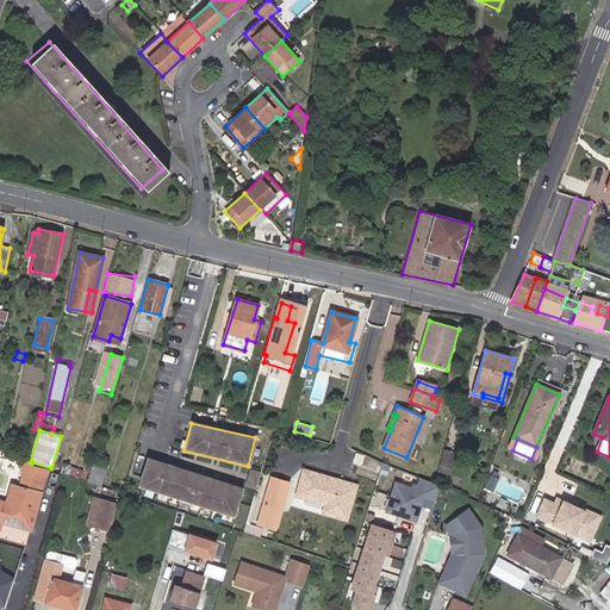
[(444,449),(437,471),(449,474),(456,453),(444,449)]
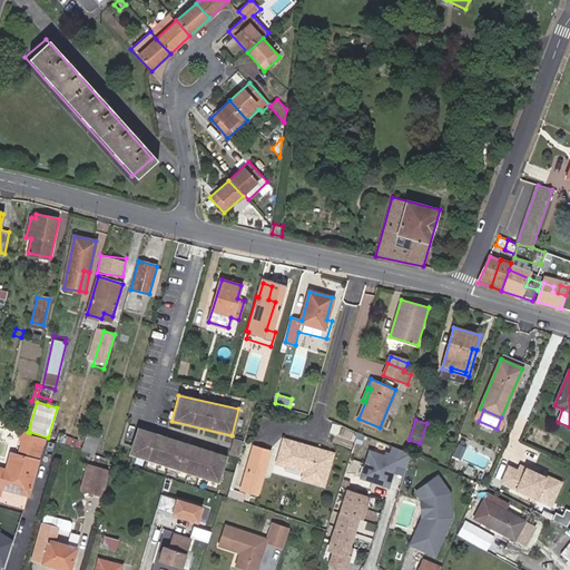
[(137,428),(128,454),(218,483),(227,458),(137,428)]
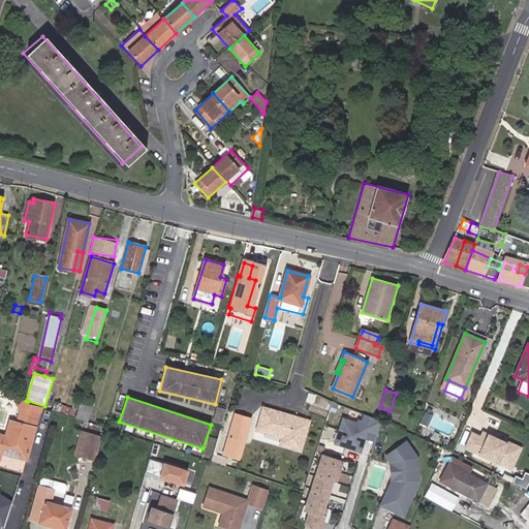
[(28,401),(26,401),(21,399),(19,398),(17,408),(19,409),(16,422),(10,421),(6,436),(6,437),(18,440),(27,404),(28,401)]
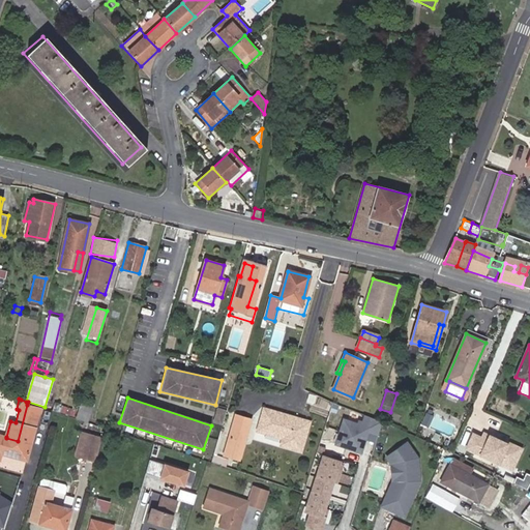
[(76,417),(89,422),(94,403),(81,400),(78,410),(76,417)]
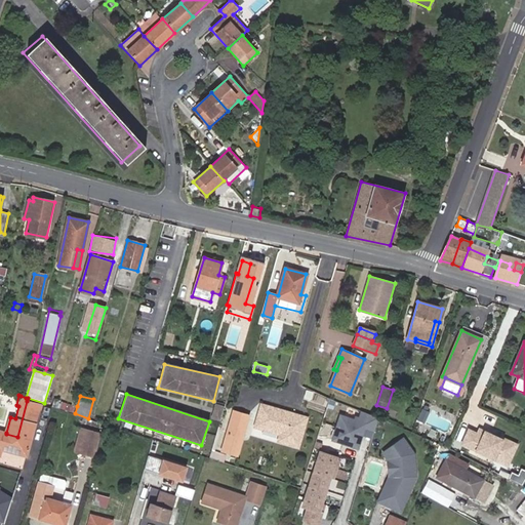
[(75,413),(77,406),(54,399),(52,406),(75,413)]
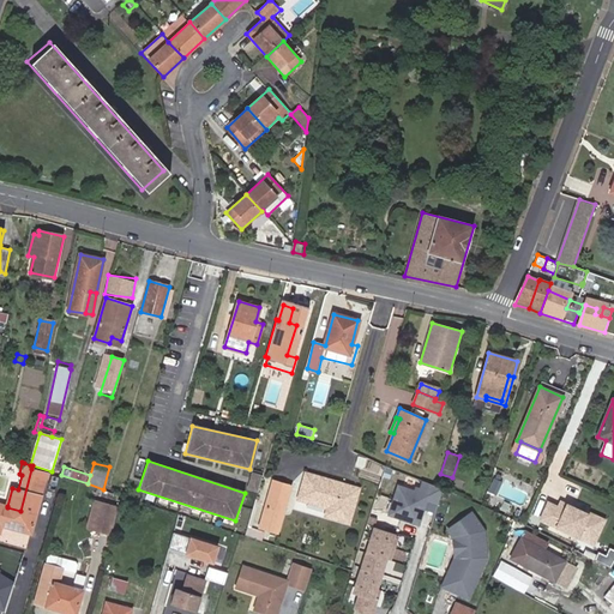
[(47,473),(31,469),(20,511),(7,507),(7,506),(0,504),(0,529),(1,524),(31,533),(47,473)]
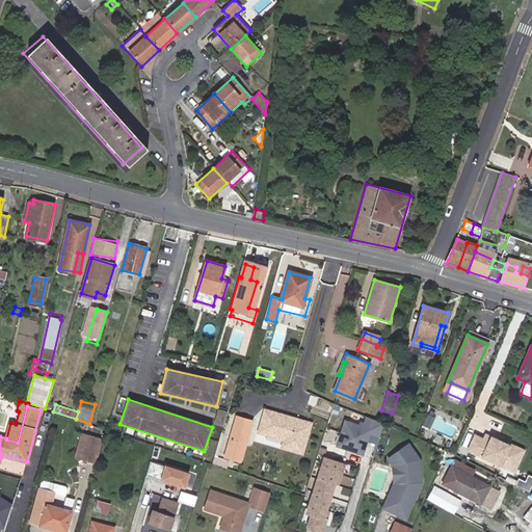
[(312,424),(265,411),(259,434),(285,441),(283,448),(303,453),(312,424)]
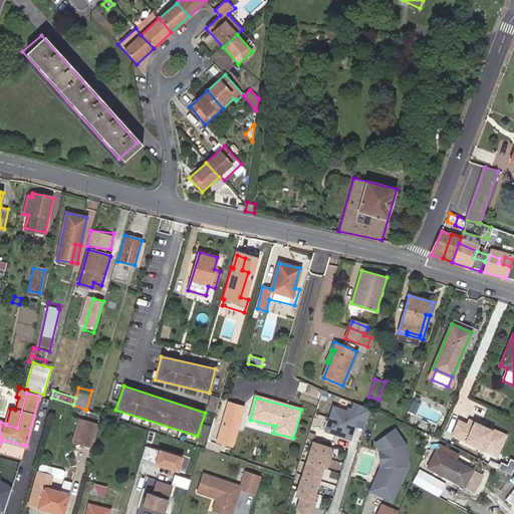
[(218,404),(210,401),(206,414),(214,417),(218,404)]
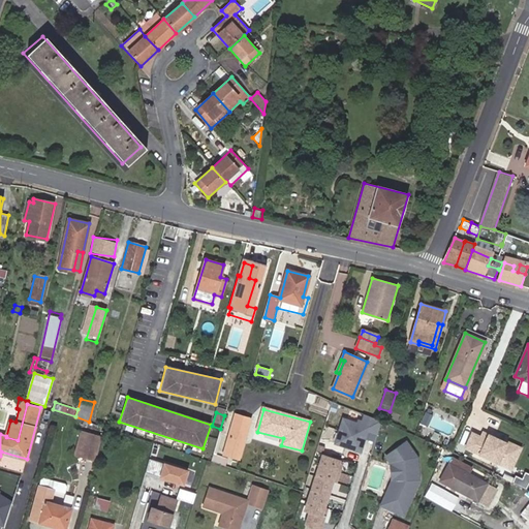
[(240,458),(250,418),(235,414),(224,453),(240,458)]
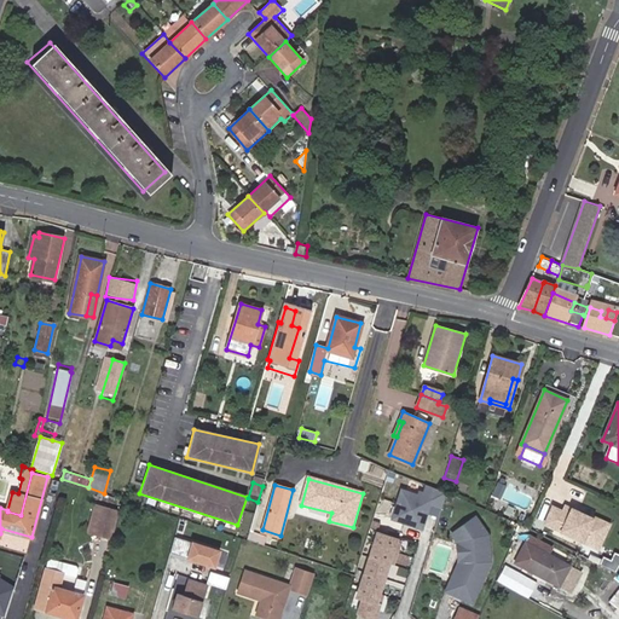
[(447,492),(424,485),(421,496),(400,489),(391,520),(423,530),(428,514),(439,518),(447,492)]
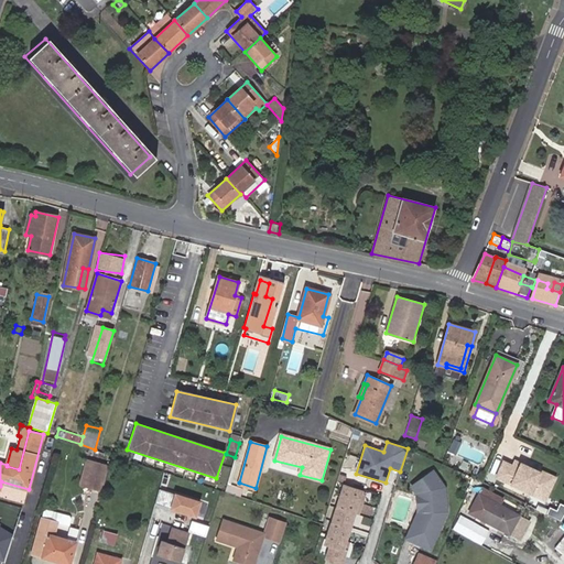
[(235,459),(225,491),(240,497),(242,489),(230,485),(237,461),(235,459)]
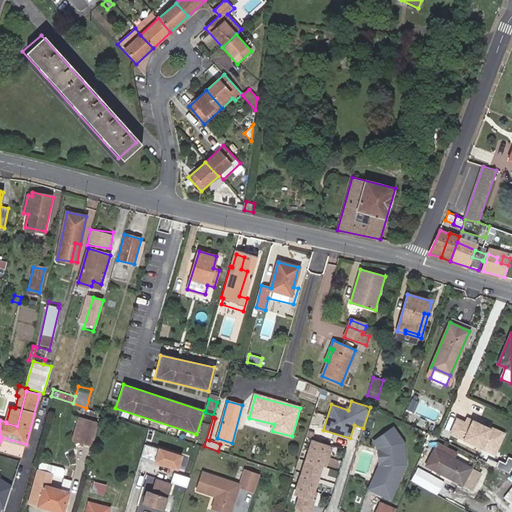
[(467,421),(457,417),(449,433),(497,455),(506,434),(469,417),(467,421)]
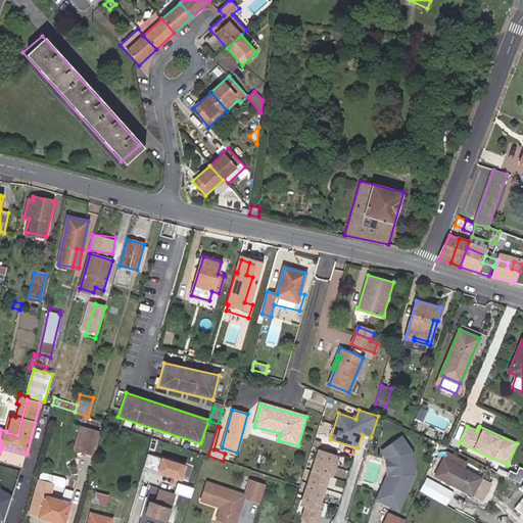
[(74,449),(78,450),(84,428),(80,427),(74,449)]
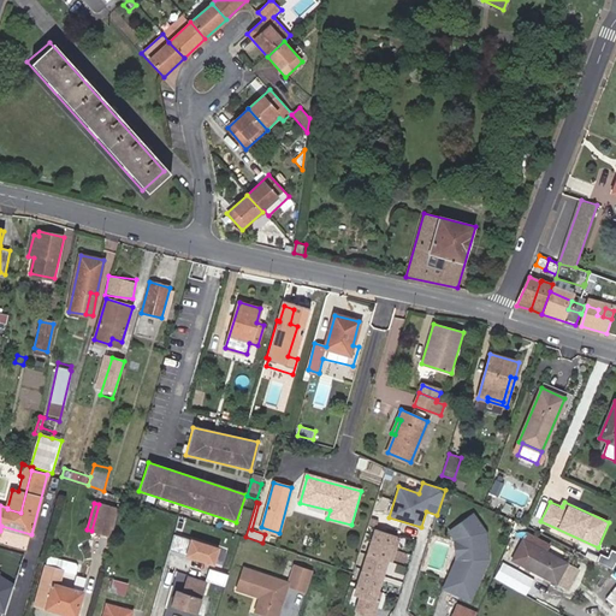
[(99,504),(92,531),(110,535),(117,509),(99,504)]
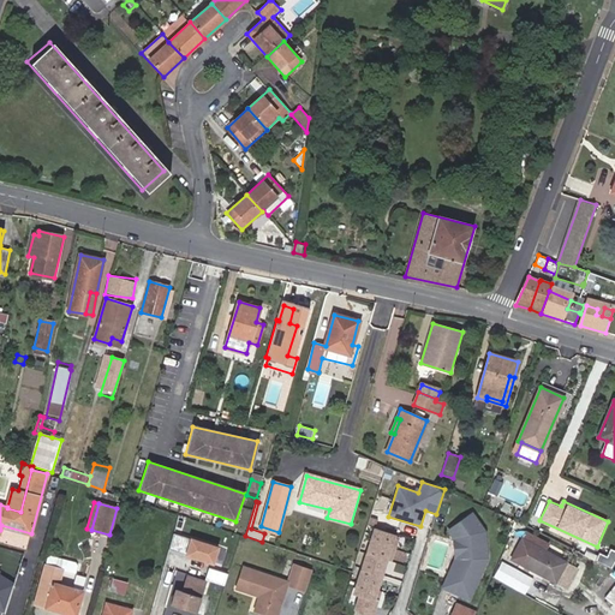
[(485,530),(472,512),(453,525),(458,532),(463,571),(459,578),(454,575),(448,589),(470,597),(488,556),(485,530)]
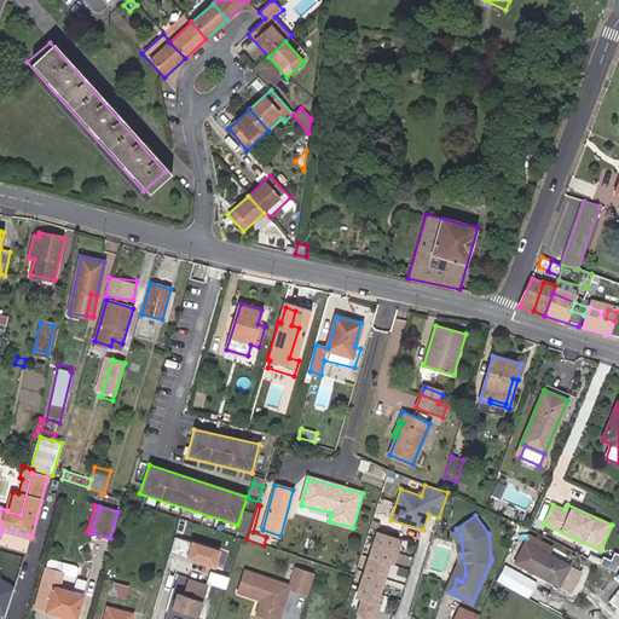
[(377,596),(395,538),(379,532),(358,597),(362,599),(357,614),(371,618),(374,618),(381,599),(377,596)]
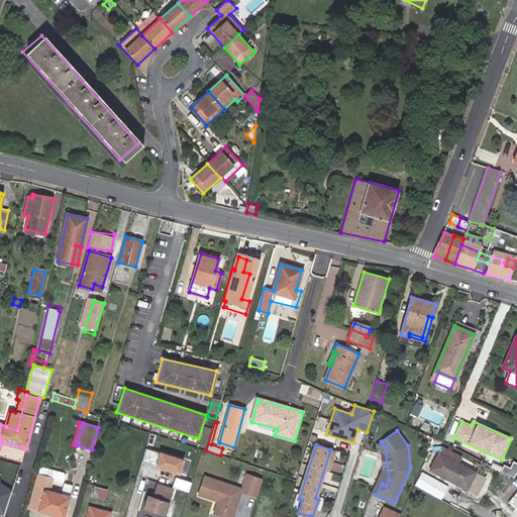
[(442,448),(439,453),(458,463),(460,458),(442,448)]
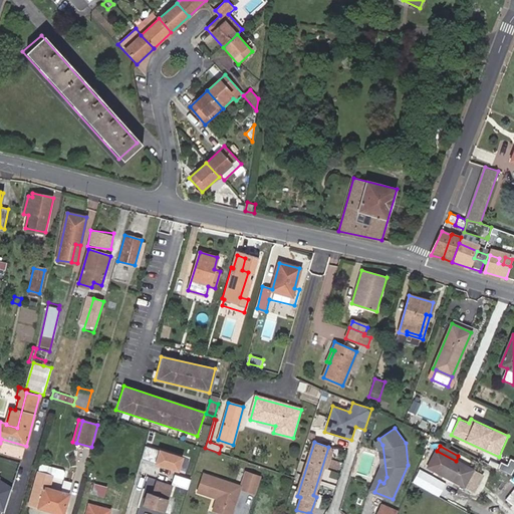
[(183,457),(152,447),(149,460),(152,461),(160,463),(179,469),(183,457)]
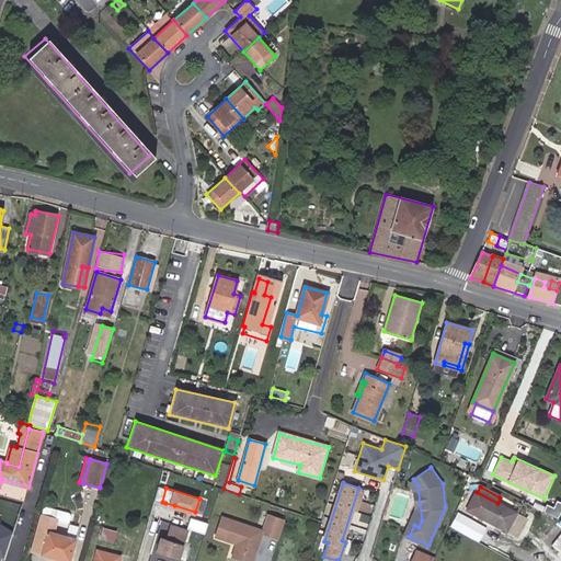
[(497,503),(477,492),(468,510),(506,530),(516,513),(497,503)]
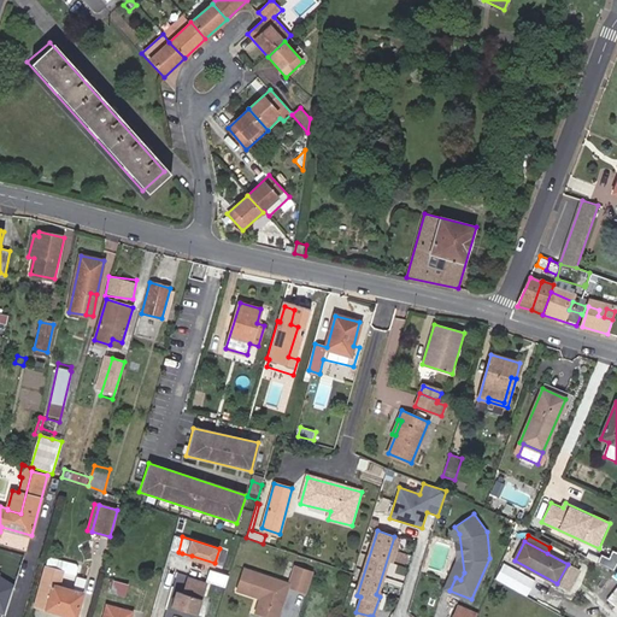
[(48,558),(35,606),(76,616),(82,593),(59,587),(63,571),(76,575),(78,568),(77,564),(51,557),(48,558)]
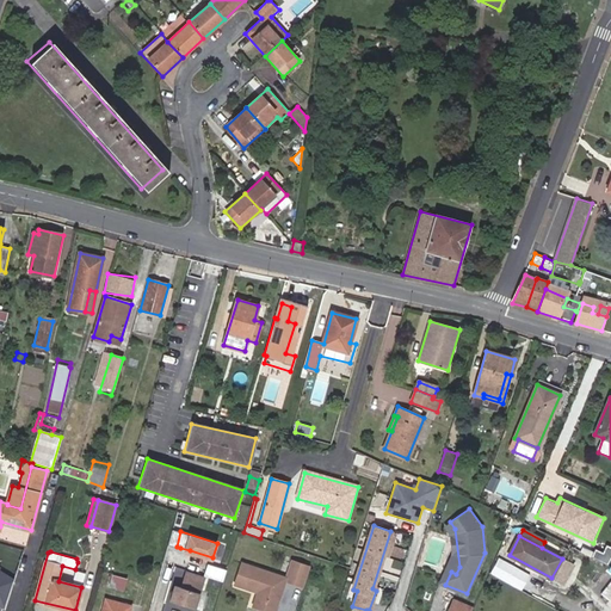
[(252,604),(272,610),(273,610),(284,581),(303,588),(310,568),(291,562),(285,578),(241,563),(234,586),(252,592),(253,588),(258,590),(252,604)]
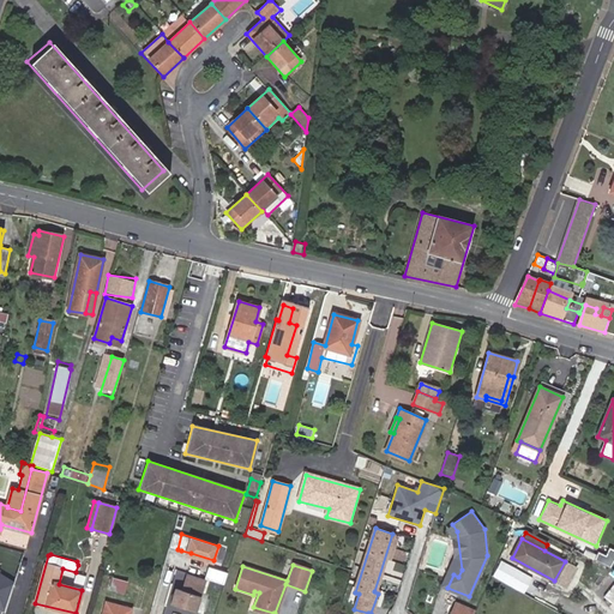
[(13,583),(0,573),(0,611),(4,613),(13,583)]
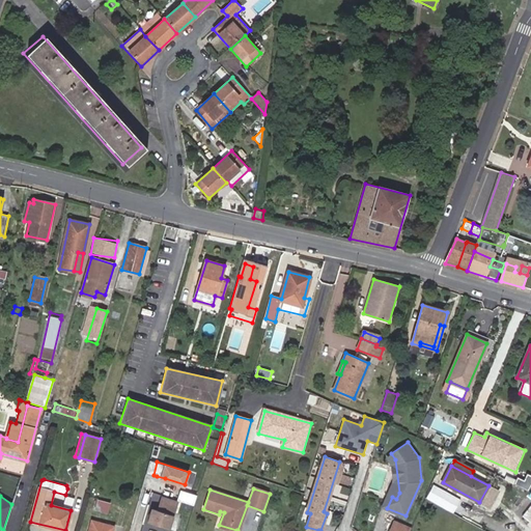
[(175,513),(178,502),(162,497),(159,508),(175,513)]
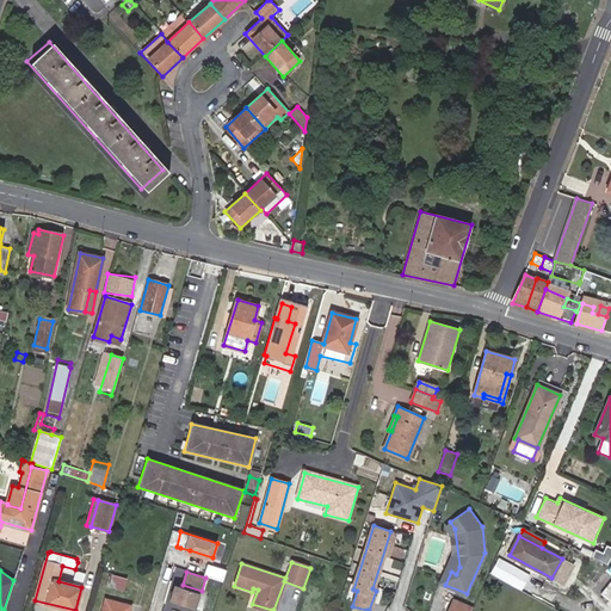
[(128,580),(112,575),(110,586),(125,590),(128,580)]
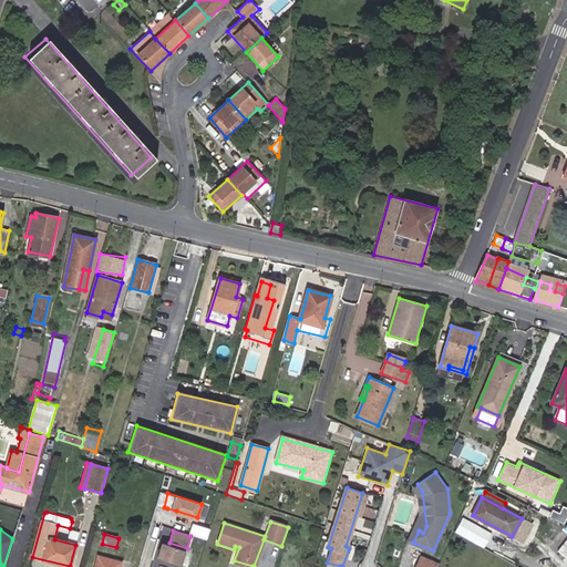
[(182,565),(186,550),(163,544),(158,558),(182,565)]
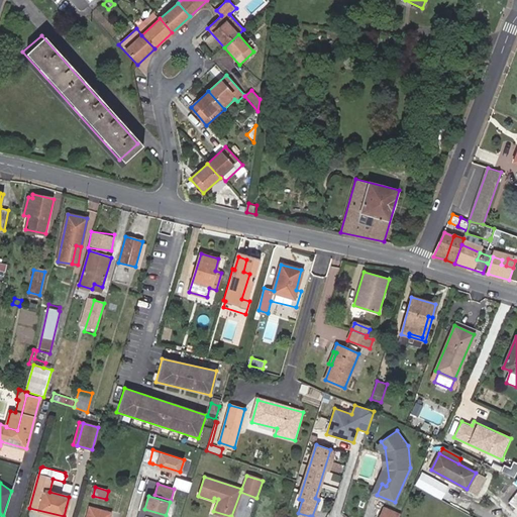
[(399,516),(401,514),(384,507),(379,516),(399,516)]
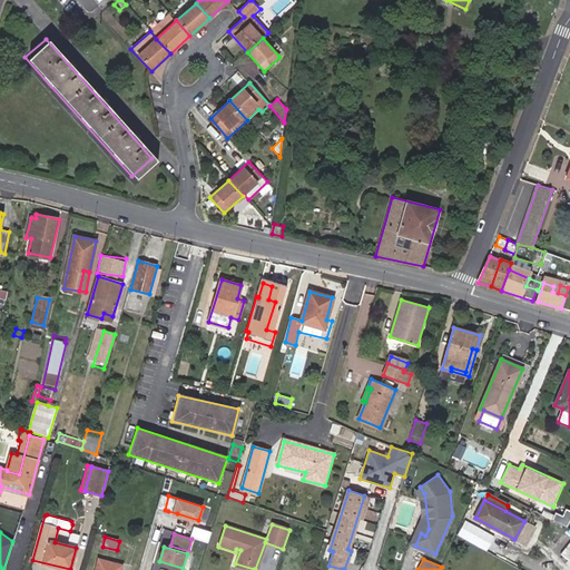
[(124,569),(125,567),(100,560),(97,569),(124,569)]
